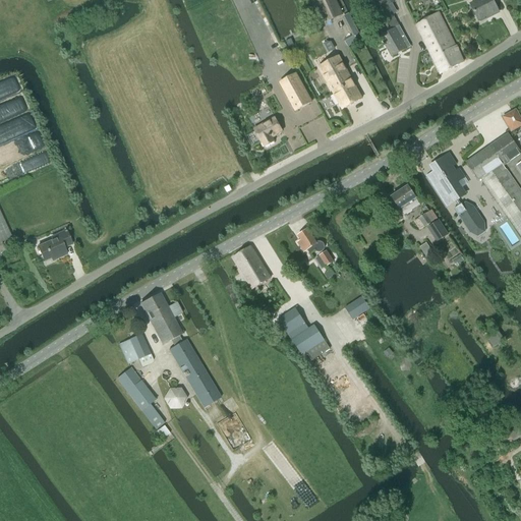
[(313,0),(325,22),(341,14),(334,0),(313,0)]
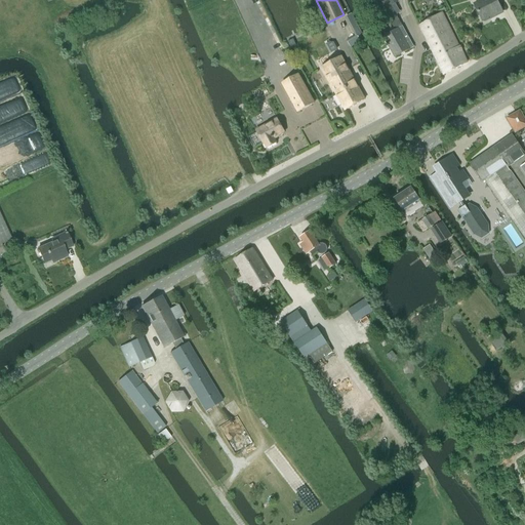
[(362,0),(395,57),(413,47),(387,0),(362,0)]
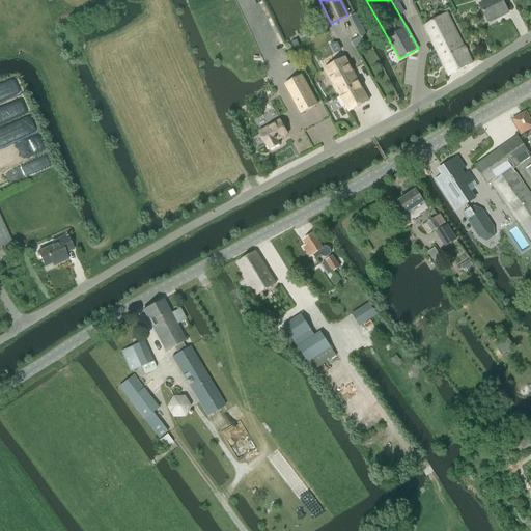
[(500,17),(508,12),(503,1),(505,0),(487,0),(479,4),(487,21),(499,15),(500,17)]
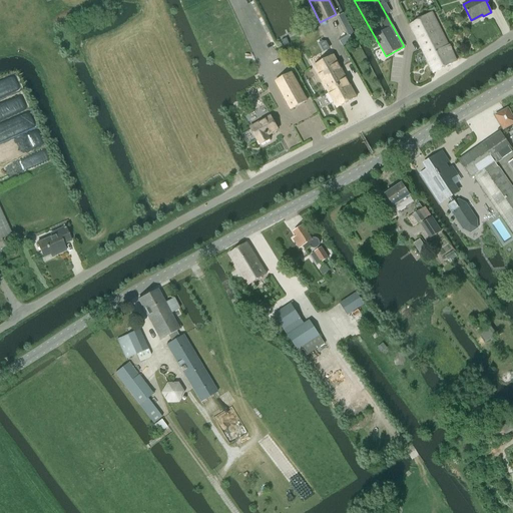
[(410,25),(434,73),(456,61),(449,45),(448,46),(432,12),(410,25)]
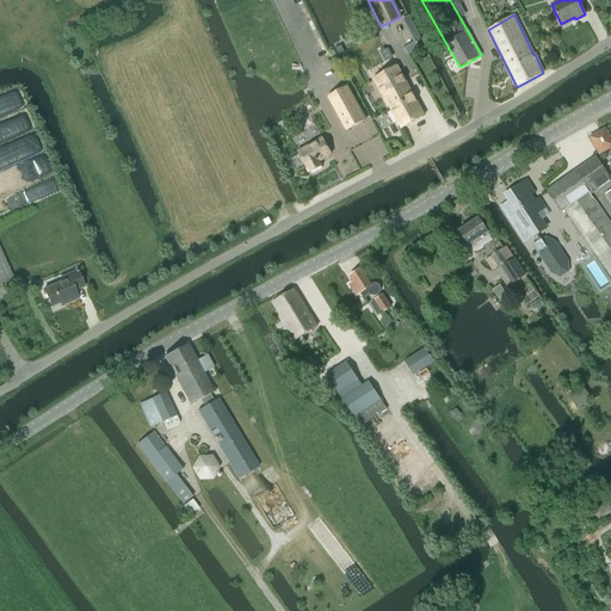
[(421,41),(414,44),(418,50),(424,47),(421,41)]
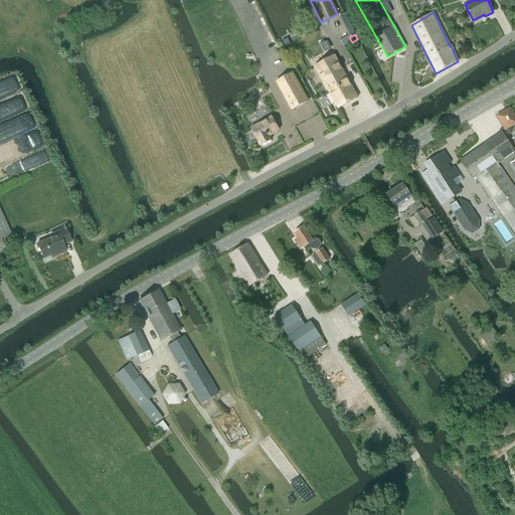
[(338,109),(357,98),(334,55),(315,66),(338,109)]
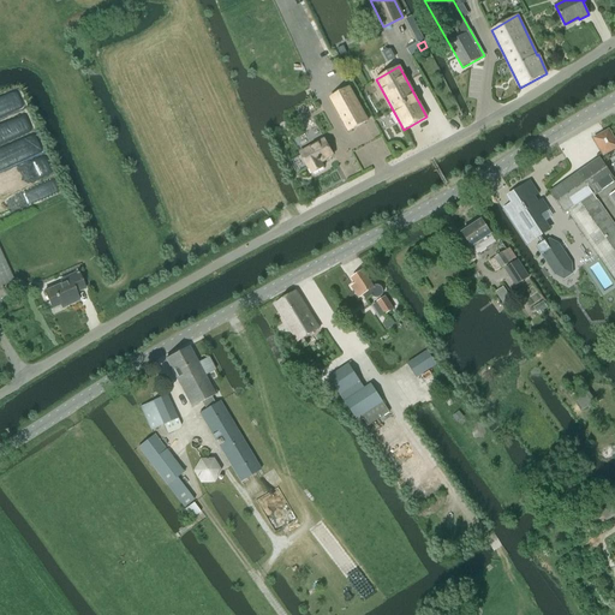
[(348,131),(368,120),(348,87),(329,97),(348,131)]
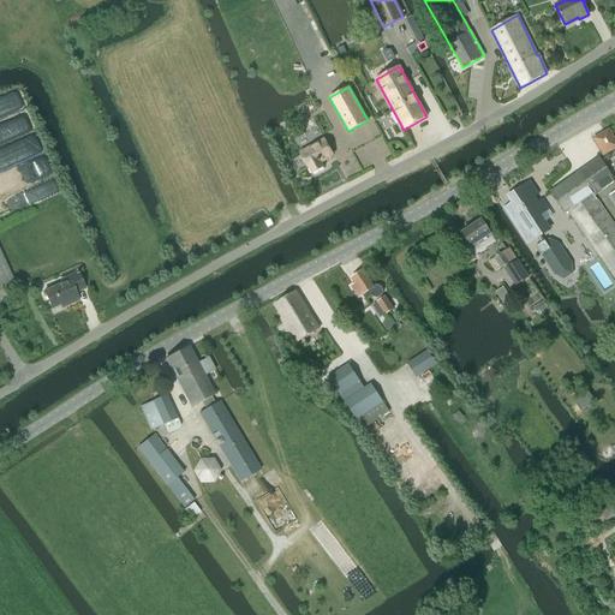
[(602,154),(614,145),(614,143),(608,131),(595,138),(602,154)]
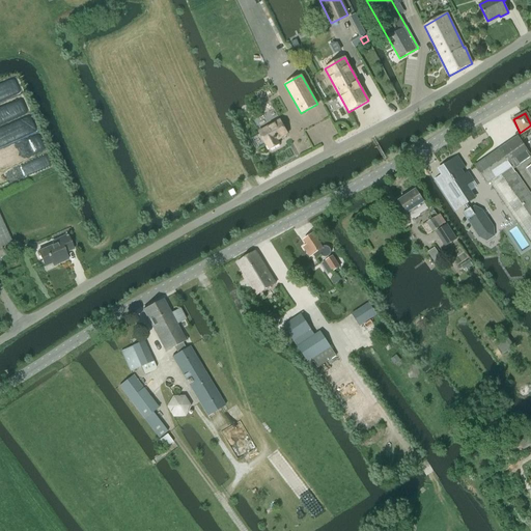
[(276,140),(287,134),(279,120),(258,132),(266,145),(267,145),(269,150),(279,144),(276,140)]
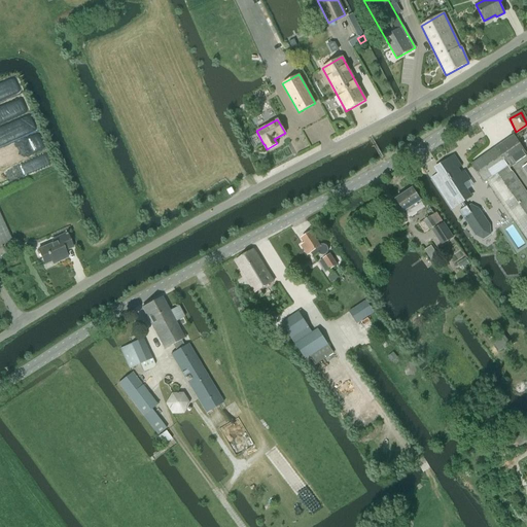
[(506,169),(508,168),(526,155),(514,136),(496,147),(507,165),(504,166),(506,169)]
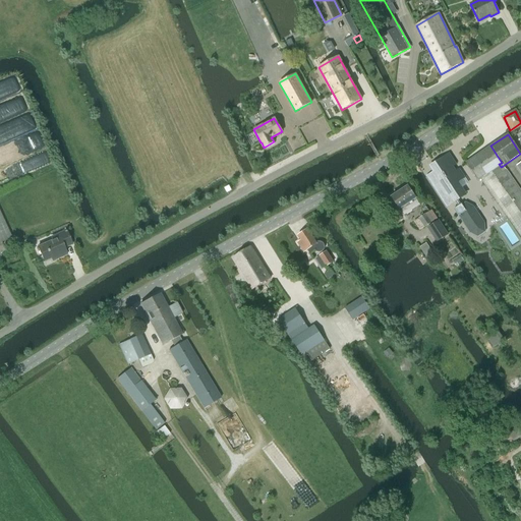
[(502,163),(490,146),(466,163),(477,179),(480,178),(520,237),(520,192),(503,166),(501,167),(499,164),(502,163)]
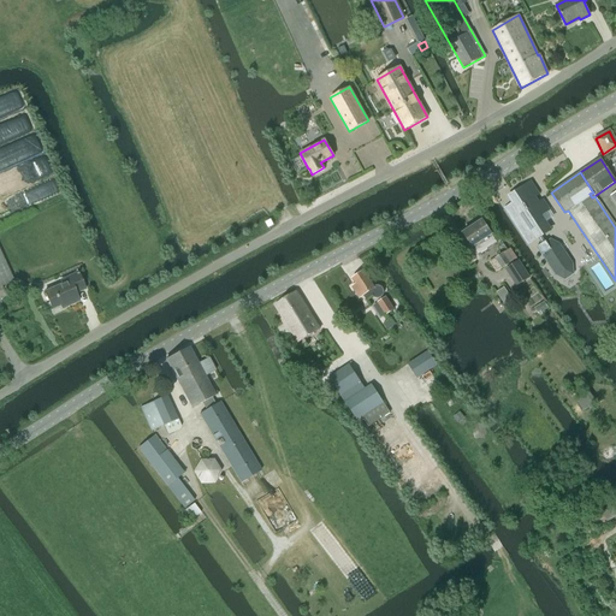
[(509,197),(516,208),(508,214),(528,244),(537,238),(540,244),(535,248),(542,255),(555,276),(564,279),(573,274),(572,264),(558,244),(550,240),(546,243),(545,242),(544,242),(540,236),(542,236),(535,227),(544,223),(539,215),(548,211),(542,201),(539,202),(535,197),(538,195),(529,183),(523,188),(522,187),(516,190),(516,191),(509,197)]
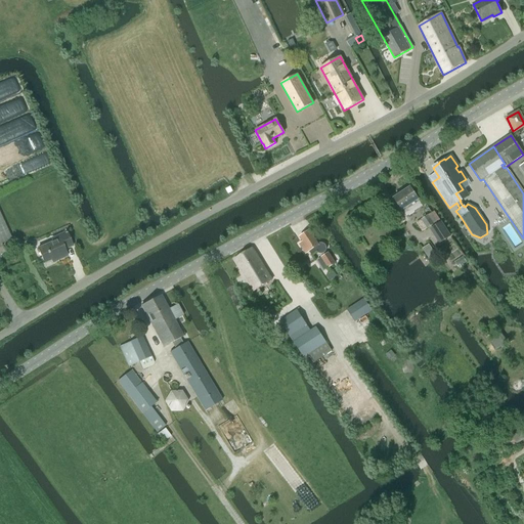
[(405,217),(415,211),(422,206),(418,201),(419,200),(409,187),(393,199),(405,217)]
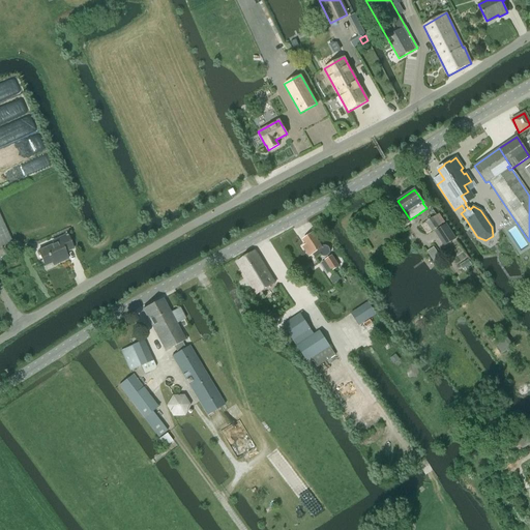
[(436,229),(444,224),(439,214),(430,219),(436,229)]
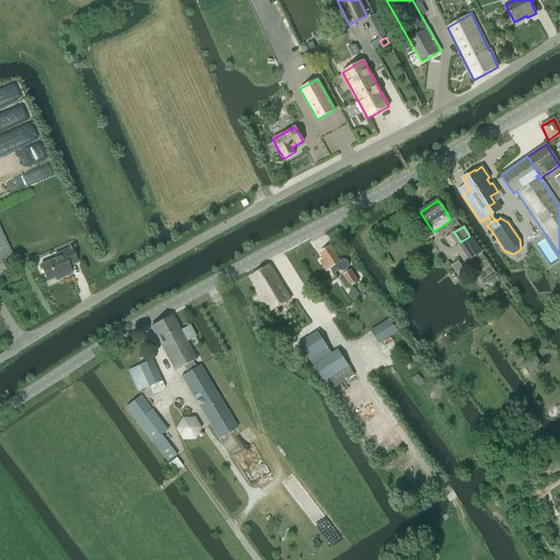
[(0,260),(12,256),(0,230),(0,260)]
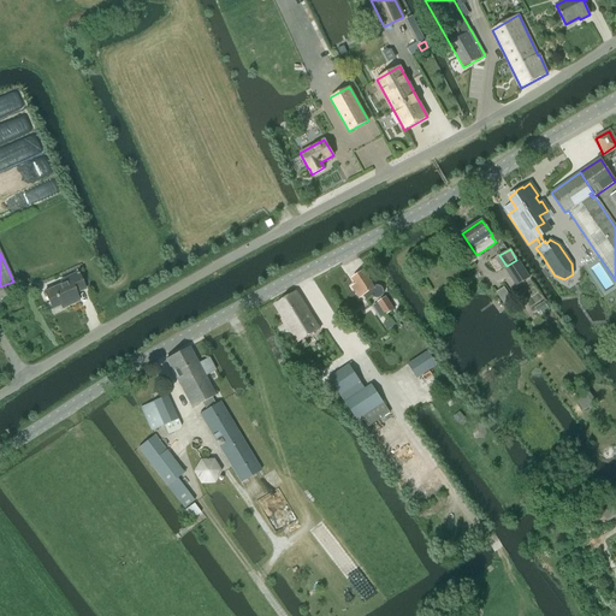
[(531,278),(519,260),(504,270),(516,288),(531,278)]
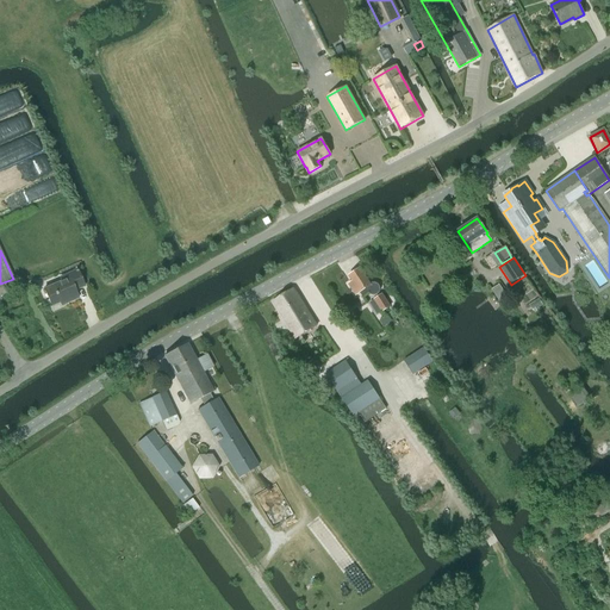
[(373,282),(369,284),(359,268),(348,277),(353,282),(348,285),(355,296),(359,292),(362,298),(368,293),(372,296),(374,296),(377,294),(379,292),(380,288),(379,286),(377,284),(373,282)]
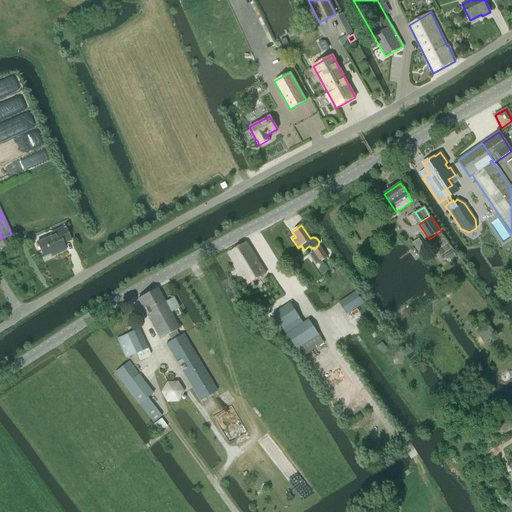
[(37,243),(42,256),(43,257),(55,252),(56,255),(65,251),(62,244),(71,240),(65,227),(56,231),(58,234),(37,243)]
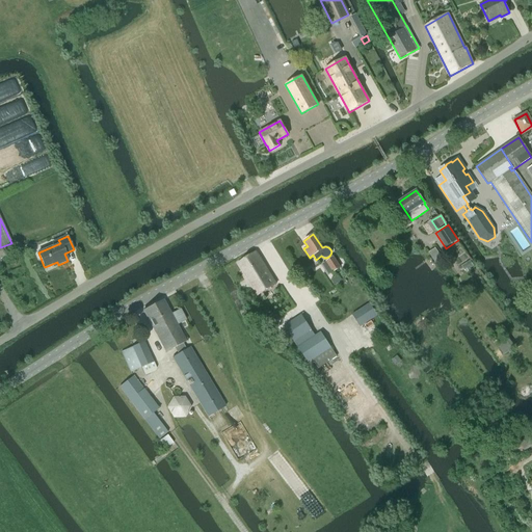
[(257,251),(238,262),(241,266),(258,294),(275,284),(265,266),(257,251)]
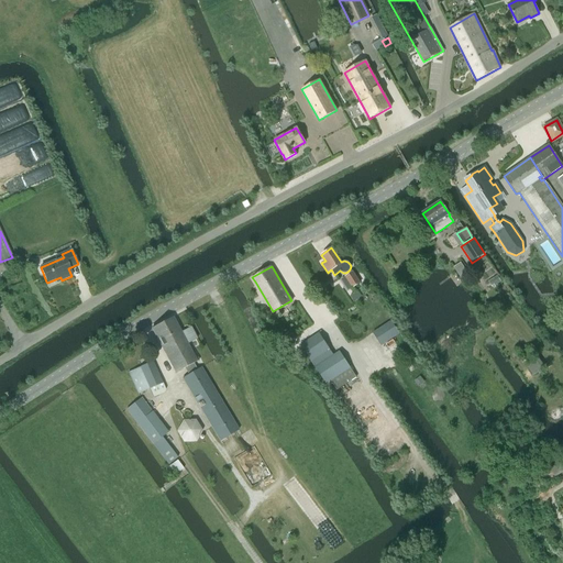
[(352,288),(360,283),(352,272),(344,276),(352,288)]
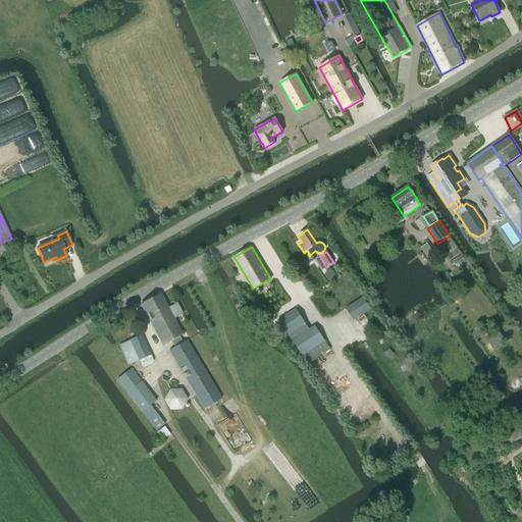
[(325,274),(328,279),(335,274),(331,269),(325,274)]
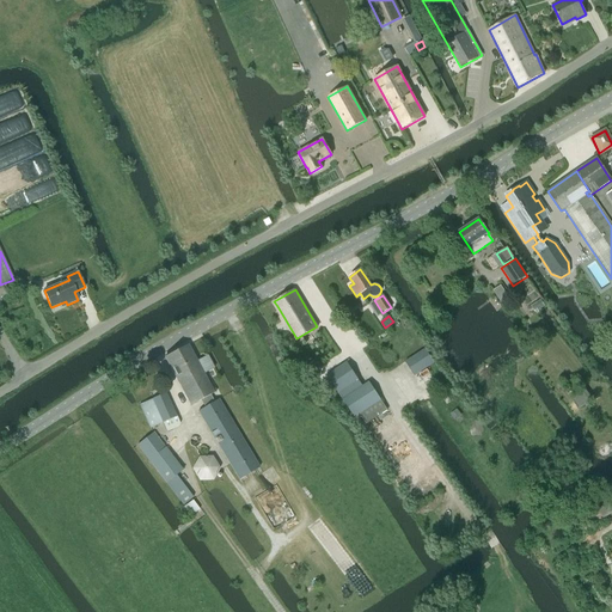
[(196,361),(187,344),(164,357),(190,405),(213,393),(203,374),(215,367),(209,355),(196,361)]
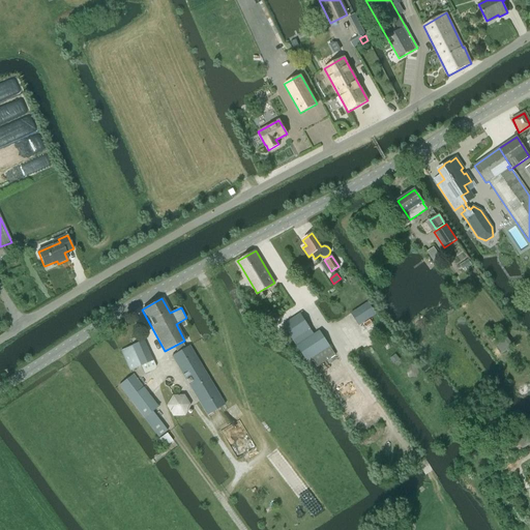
[(369,302),(351,313),(358,325),(376,314),(369,302)]
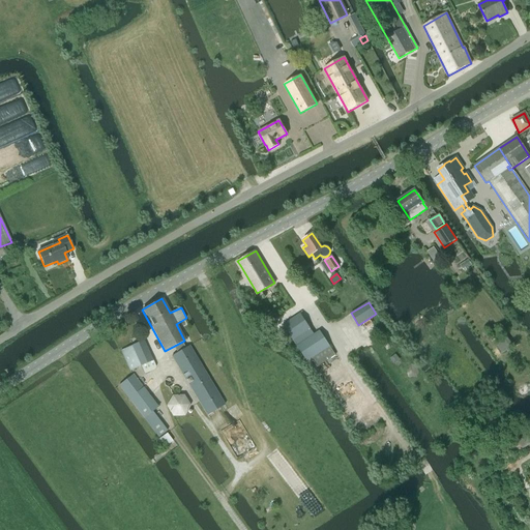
[(313,335),(299,316),(284,326),(297,346),(313,335)]
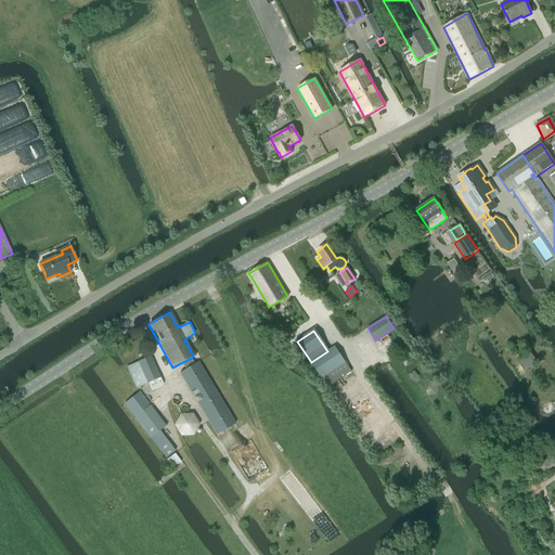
[(327,351),(311,362),(322,378),(326,375),(332,383),(350,371),(334,347),(327,351)]
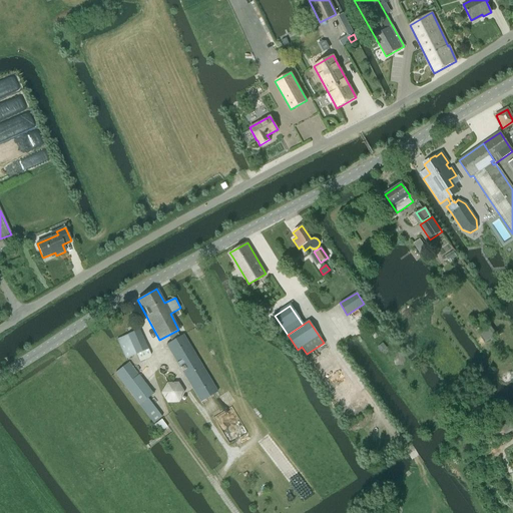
[(480,335),(486,343),(497,335),(491,327),(480,335)]
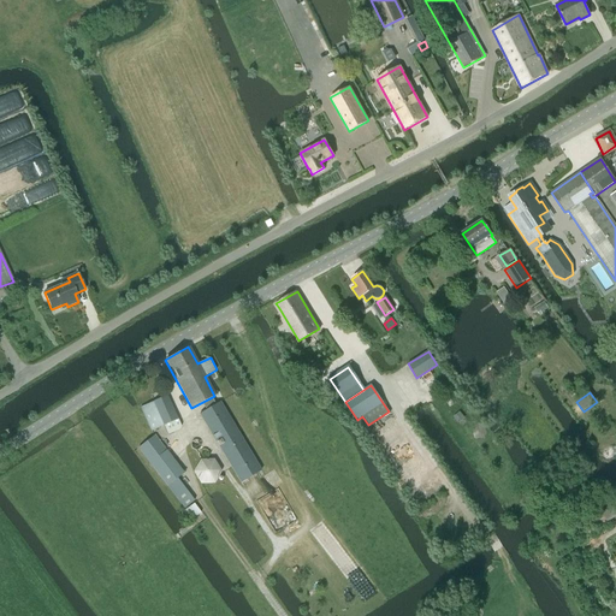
[(150,431),(177,419),(166,396),(140,407),(150,431)]
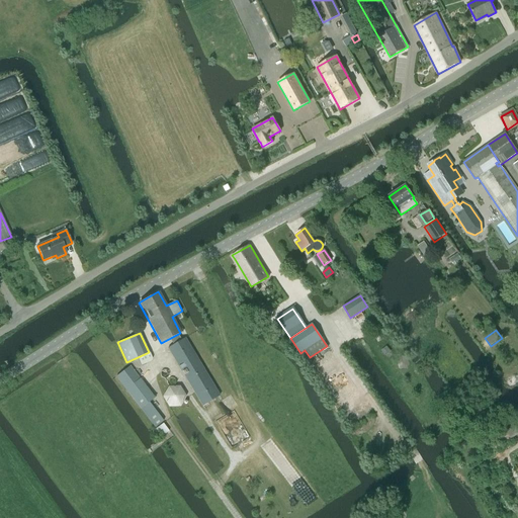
[(201,406),(219,396),(184,338),(167,348),(201,406)]
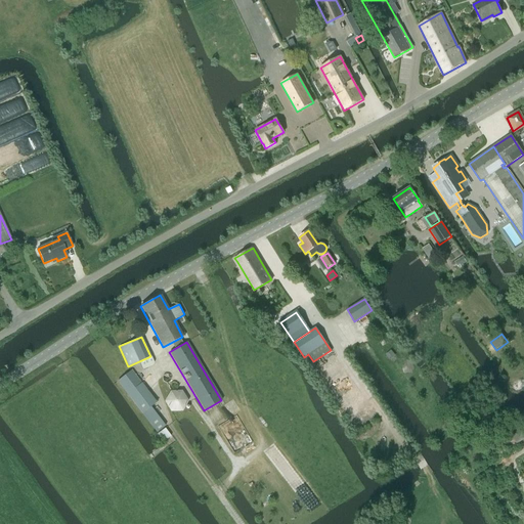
[(391,350),(386,354),(390,359),(395,355),(391,350)]
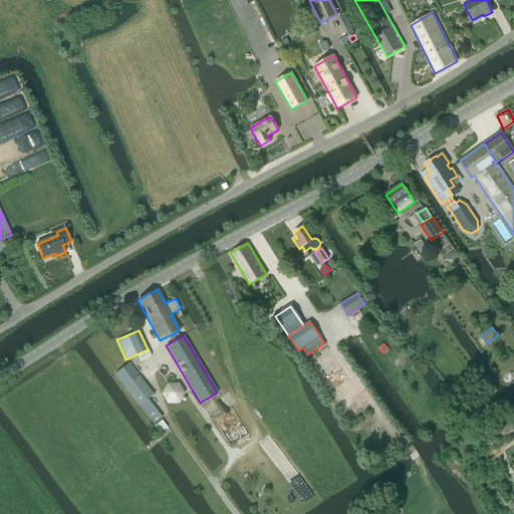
[(139,406),(153,395),(129,363),(114,373),(139,406)]
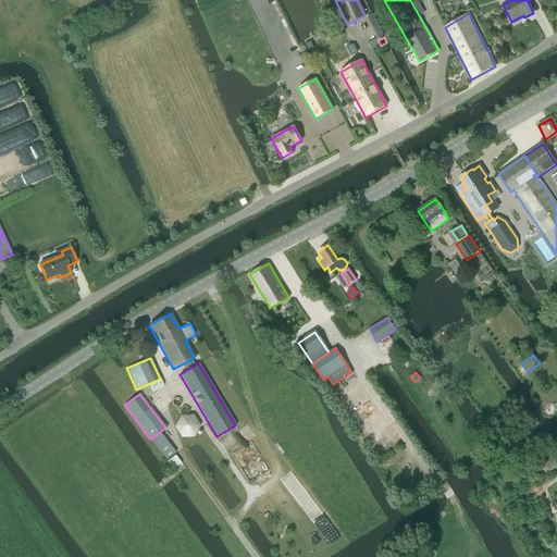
[(181,438),(194,437),(200,426),(194,415),(181,416),(174,426),(181,438)]
